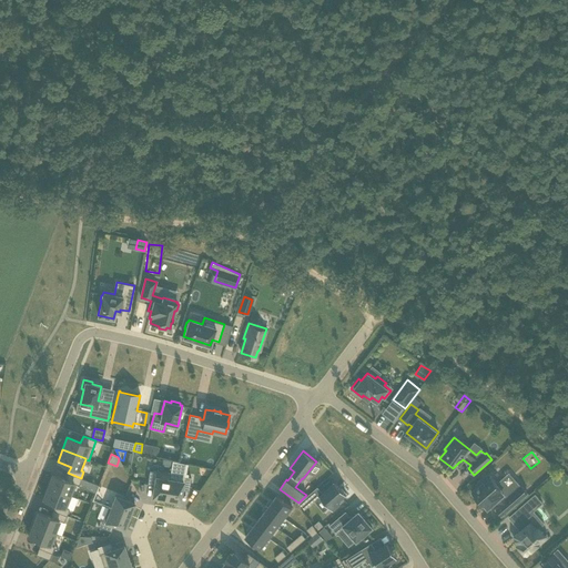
[(170,479),(171,474),(150,470),(148,484),(154,485),(152,497),(166,499),(170,479)]
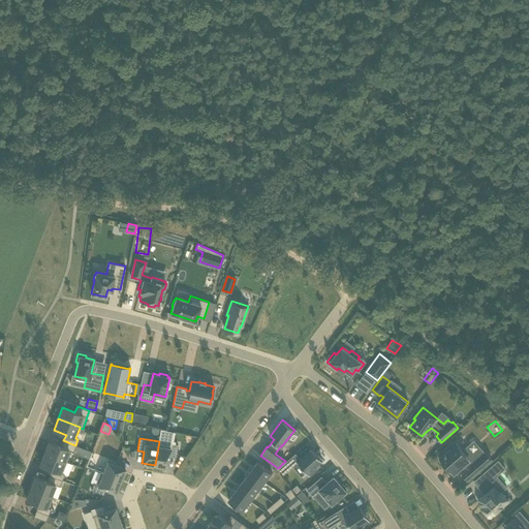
[(73,452),(75,445),(63,440),(61,446),(49,441),(44,453),(66,462),(71,450),(73,452)]
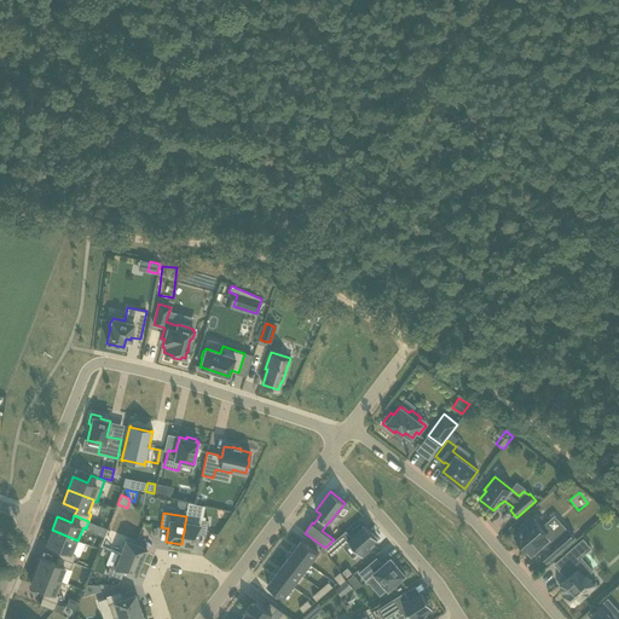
[(542,527),(533,516),(520,528),(521,530),(514,536),(515,537),(514,538),(520,545),(521,544),(522,545),(524,544),(532,553),(539,547),(544,553),(541,555),(547,562),(574,537),(568,531),(562,525),(555,531),(548,522),(542,527)]
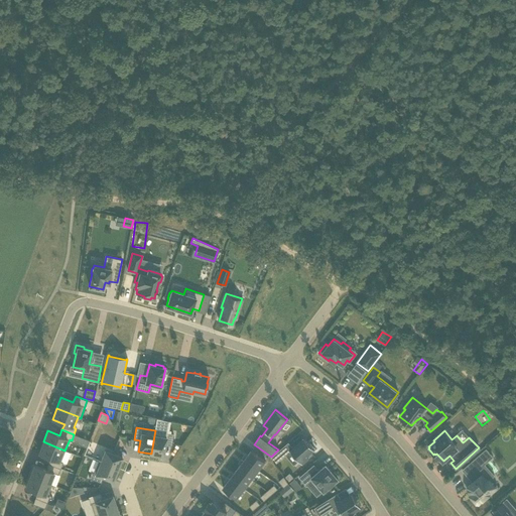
[(171,445),(173,433),(166,432),(166,437),(154,435),(151,454),(163,456),(165,444),(171,445)]
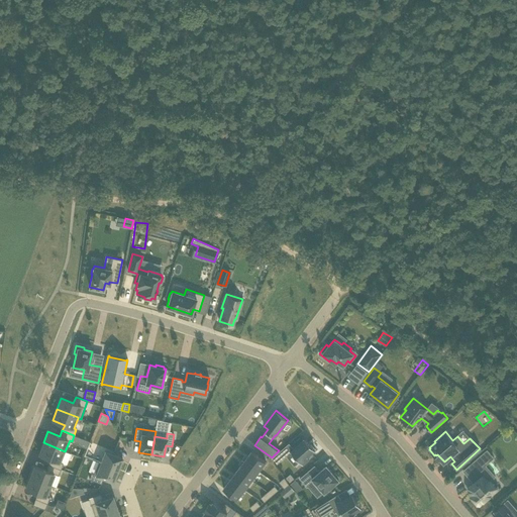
[(289,443),(272,458),(276,464),(291,451),(303,464),(309,458),(307,456),(315,450),(305,438),(294,448),(289,443)]
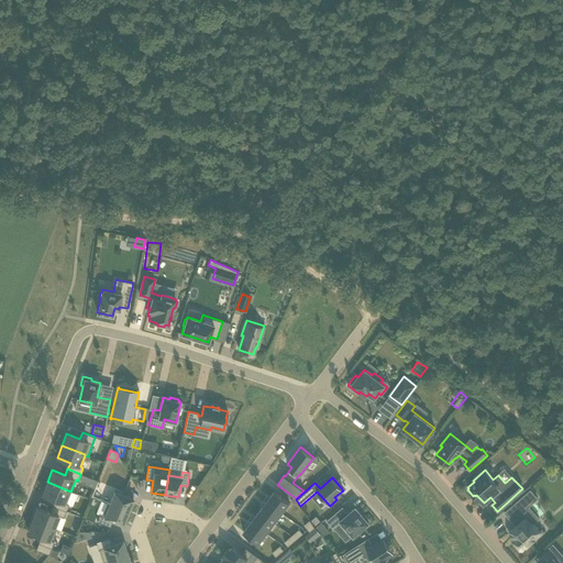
[(66,504),(70,492),(47,482),(43,495),(55,499),(53,506),(66,511),(68,505),(66,504)]
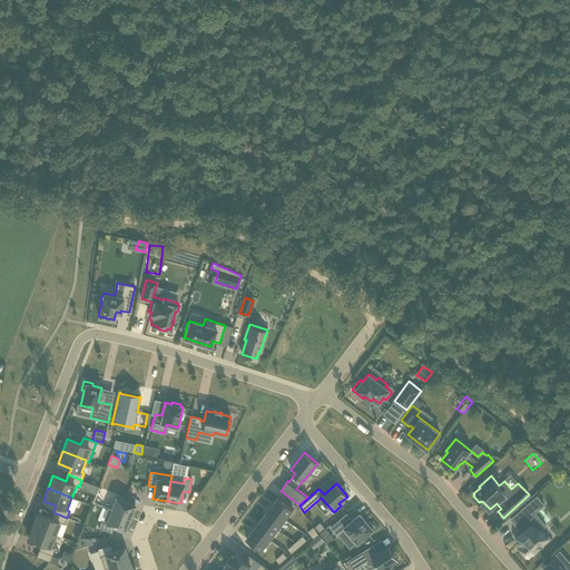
[(246,539),(262,550),(293,509),(277,497),(246,539)]
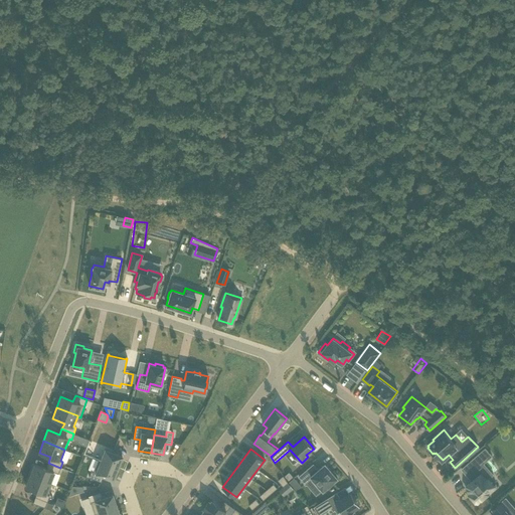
[(485,449),(469,463),(476,470),(492,456),(485,449)]
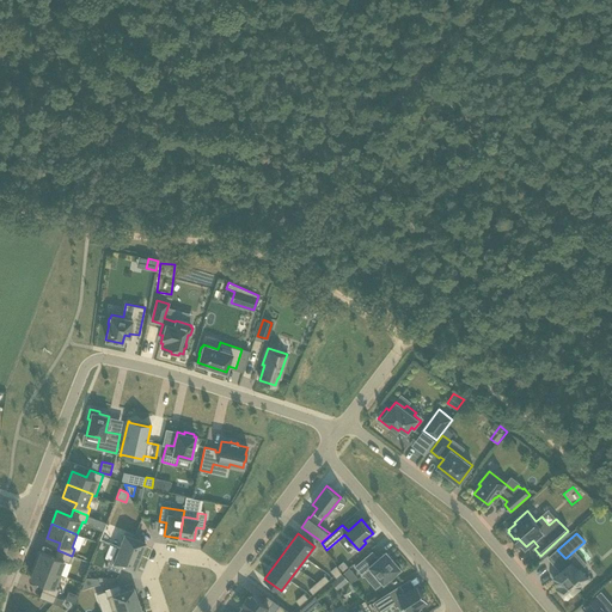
[(145,542),(124,534),(120,548),(118,548),(139,556),(145,542)]
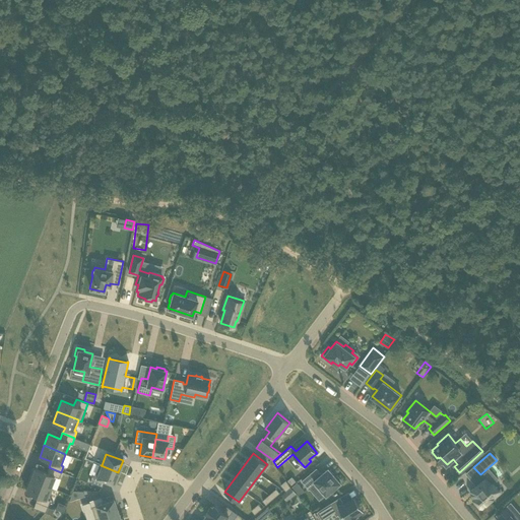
[(114,483),(118,472),(101,465),(102,465),(99,464),(94,476),(92,475),(89,481),(102,485),(104,480),(114,483)]
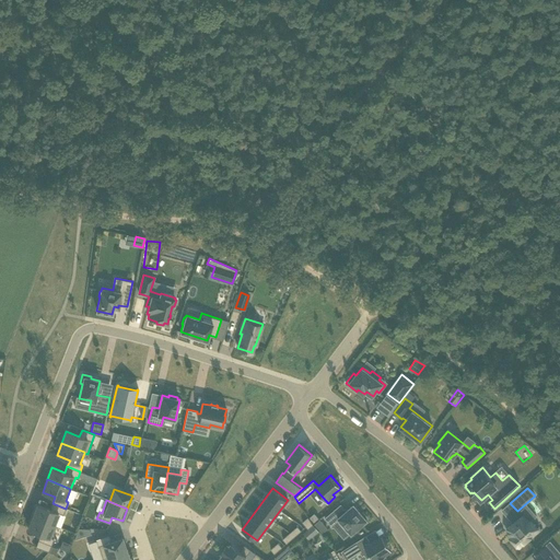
[(58,513),(63,515),(66,509),(53,503),(50,510),(37,504),(33,516),(54,525),(54,524),(58,513)]
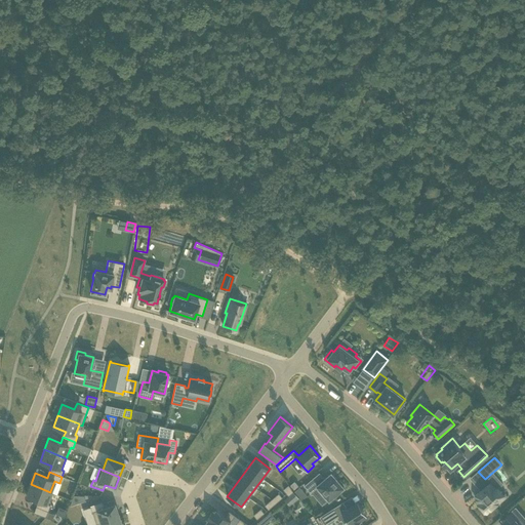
[(320,472),(305,485),(313,494),(320,488),(330,499),(345,487),(344,485),(345,485),(340,480),(339,481),(332,472),(325,478),(320,472)]
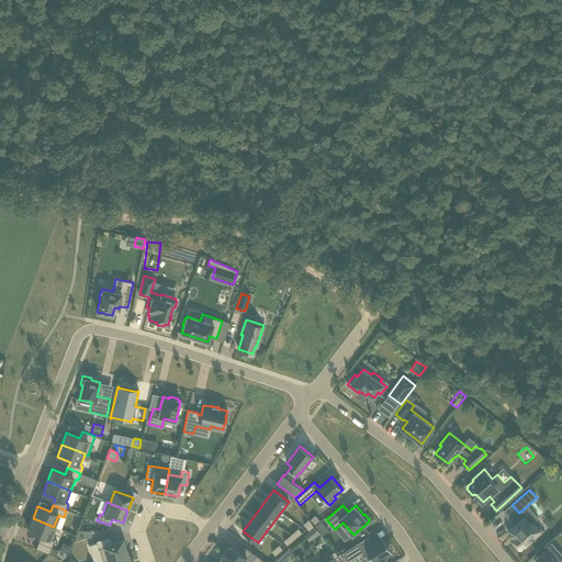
[(316,515),(311,519),(315,525),(319,520),(316,515)]
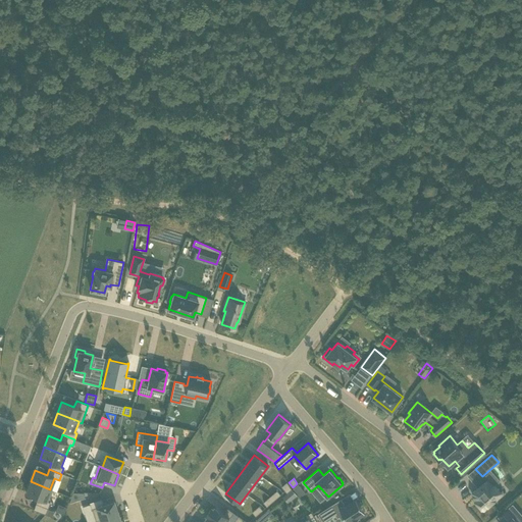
[(476,501),(484,510),(503,493),(494,484),(493,485),(487,479),(472,493),(477,500),(476,501)]
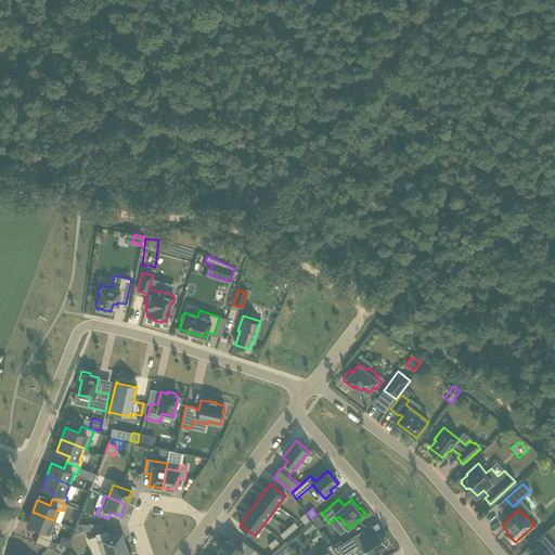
[(55,520),(53,519),(53,520),(33,512),(27,524),(40,529),(38,536),(51,540),(53,533),(51,533),(55,520)]
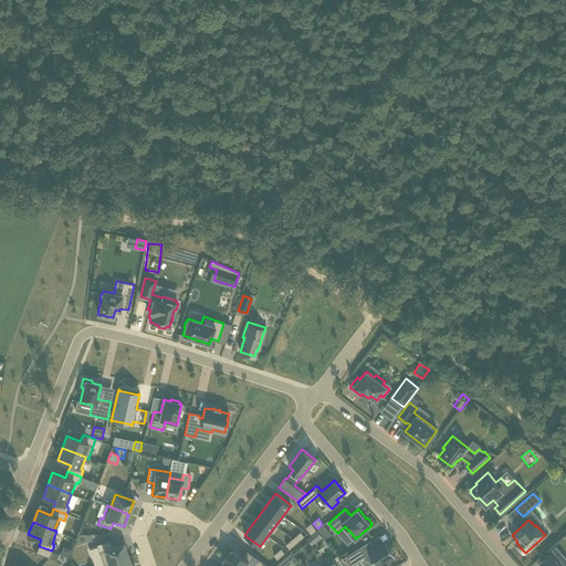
[(328,532),(323,525),(318,530),(324,536),(328,532)]
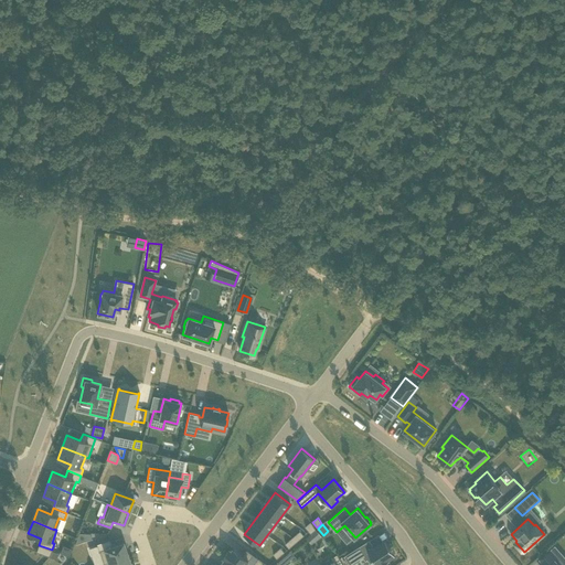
[(78,533),(74,545),(92,539),(89,534),(78,533)]
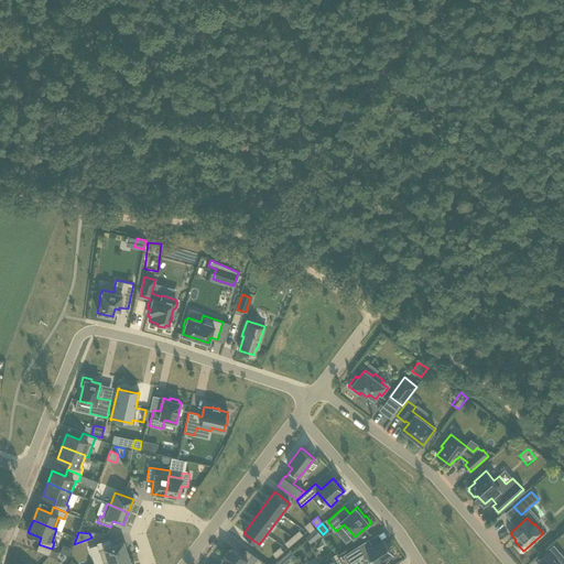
[(315,541),(308,534),(305,537),(312,544),(315,541)]
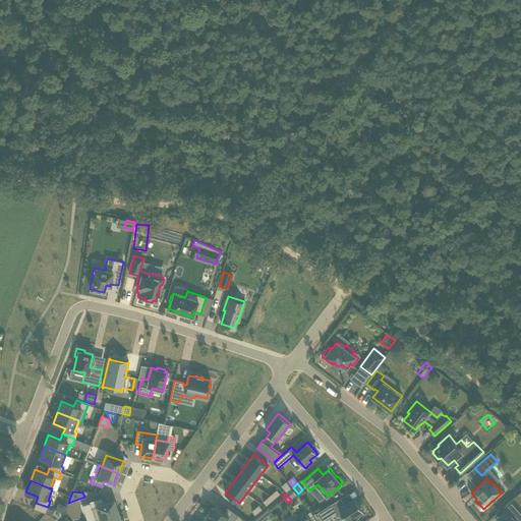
[(89,502),(95,520),(117,512),(113,501),(103,504),(101,498),(89,502)]
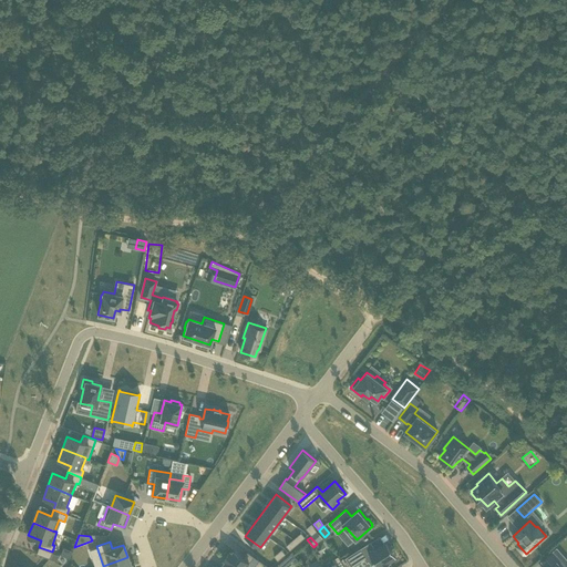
[(371,542),(346,558),(350,566),(353,566),(366,560),(367,563),(369,562),(372,566),(380,566),(383,566),(390,563),(389,562),(397,557),(387,542),(375,549),(371,542)]
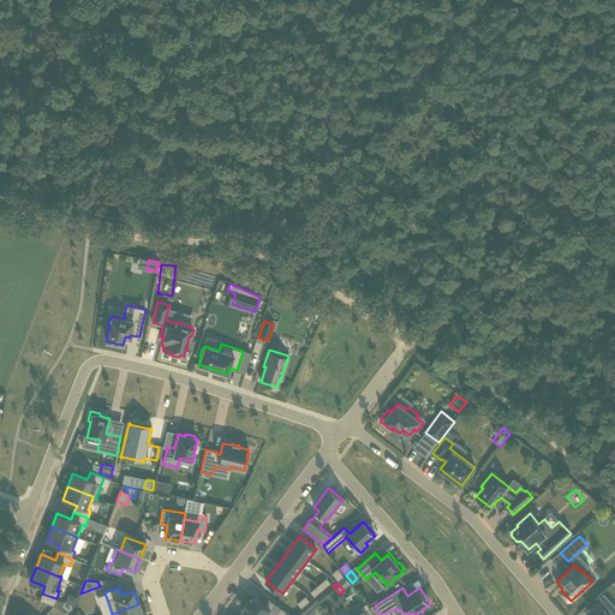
[(42,593),(40,601),(53,605),(57,598),(42,593)]
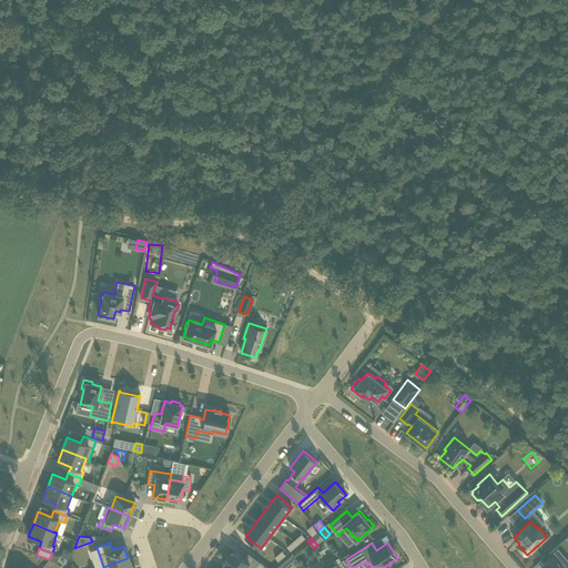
[(60,558),(68,560),(70,550),(63,548),(60,558)]
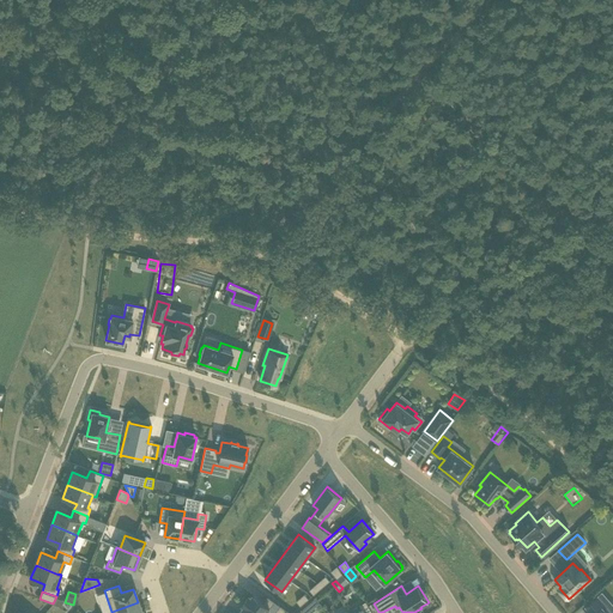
[(243,605),(244,606),(254,612),(266,612),(274,602),(268,598),(263,604),(253,595),(252,598),(250,595),(243,605)]
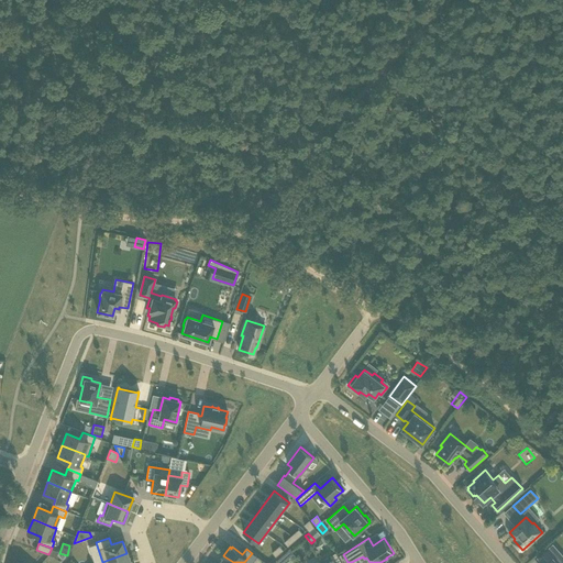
[(558,562),(553,558),(555,555),(549,549),(538,558),(542,562),(558,562)]
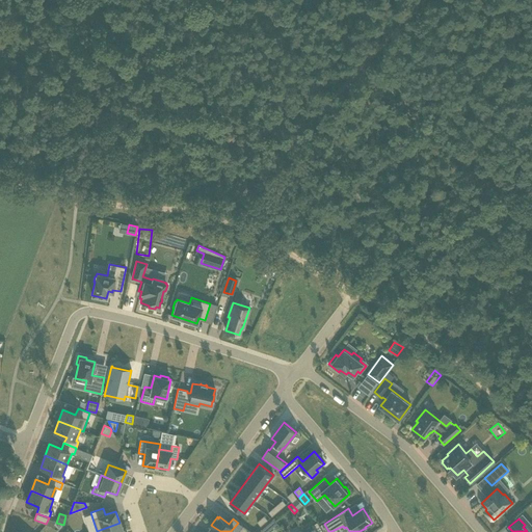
[(315,530),(310,531),(323,531),(318,522),(312,526),(315,530)]
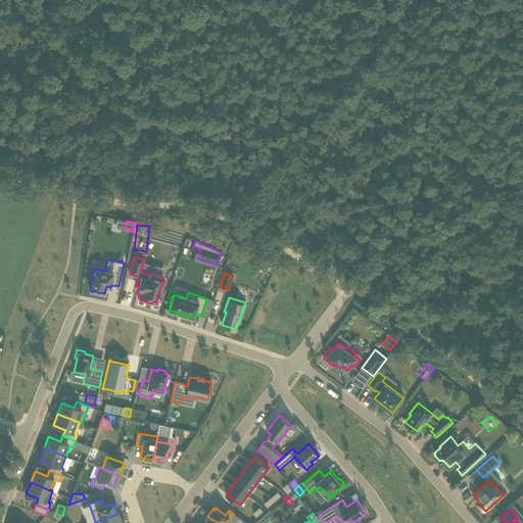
[(121,522),(117,514),(95,522),(121,522)]
